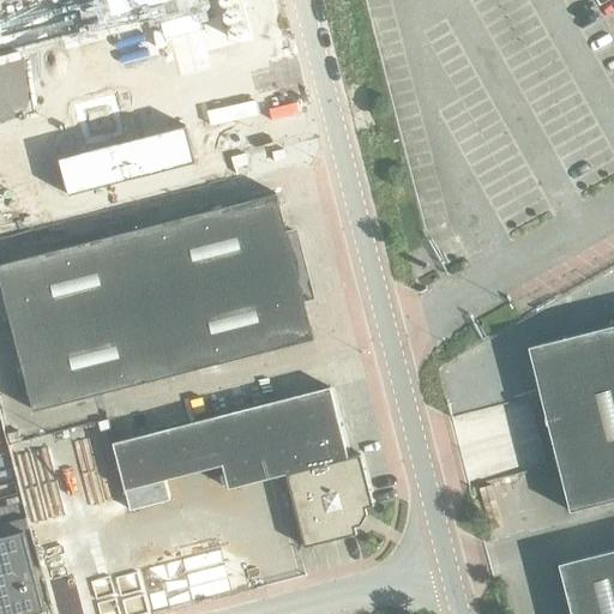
[(242,0),(86,0),(95,31),(163,13),(169,40),(205,30),(210,50),(253,40),(242,0)]
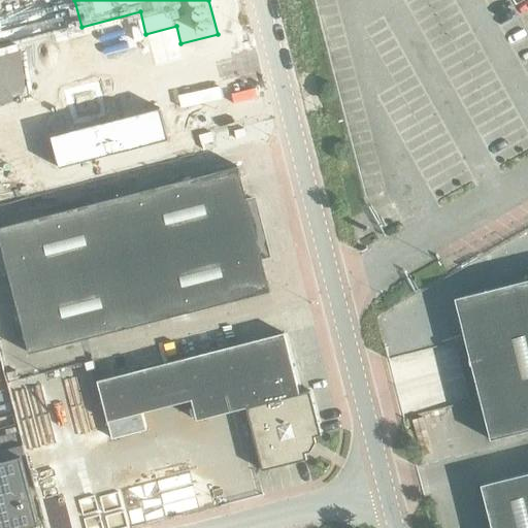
[(161,108),(52,137),(60,168),(169,140),(161,108)]
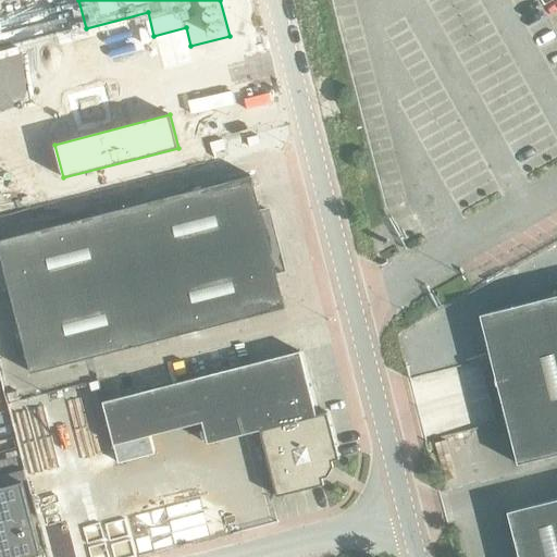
[(261,212),(252,176),(0,240),(0,250),(32,373),(286,308),(273,258),(277,256),(265,211),(261,212)]
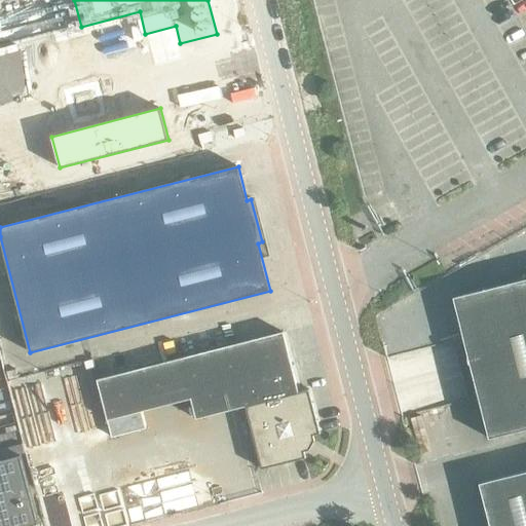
[(525,278),(453,297),(489,439),(525,428),(525,278)]
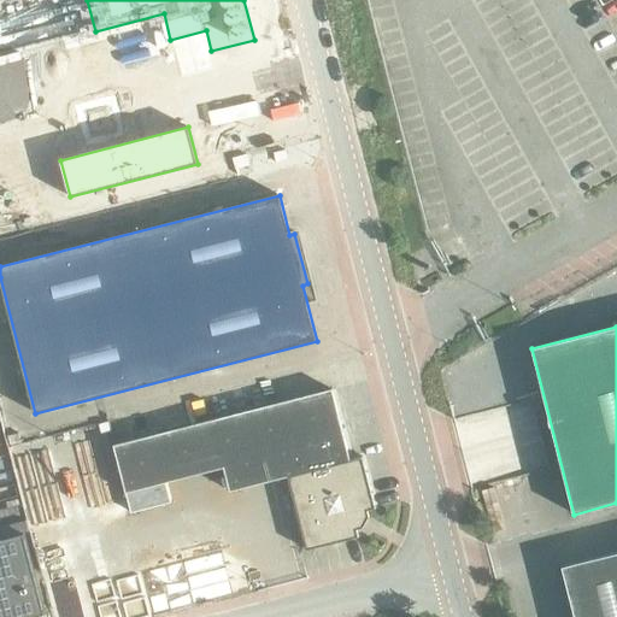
[(353,460),(335,391),(145,438),(115,446),(131,513),(170,504),(165,483),(225,468),(230,492),(289,477),(307,551),(359,538),(358,529),(364,528),(370,517),(369,511),(376,509),(363,458),(353,460)]
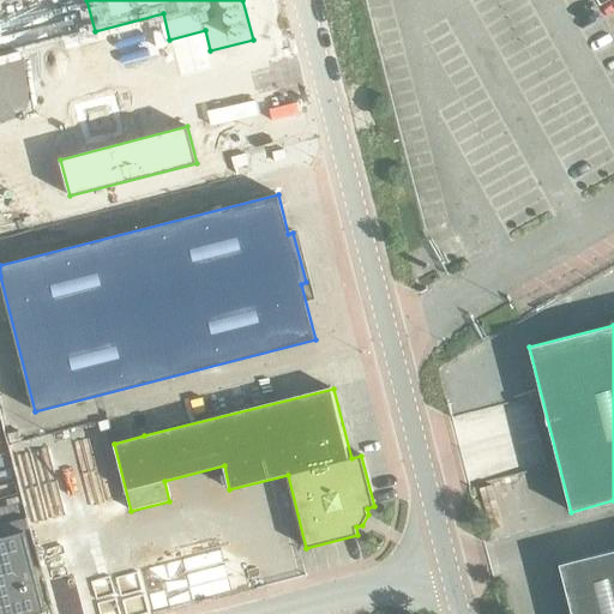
[(44,613),(25,533),(0,539),(0,613),(44,613)]
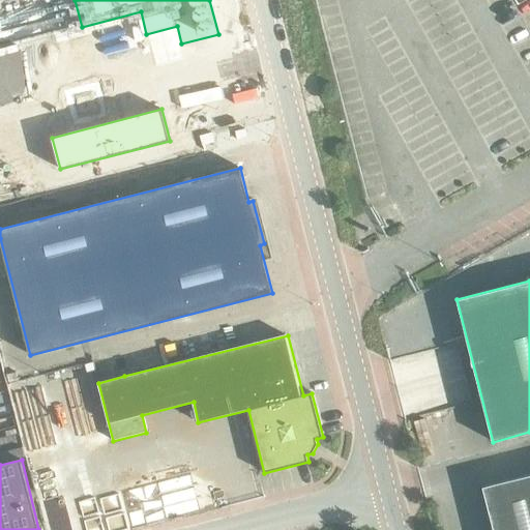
[(529,529),(529,474),(483,487),(494,529),(529,529)]
